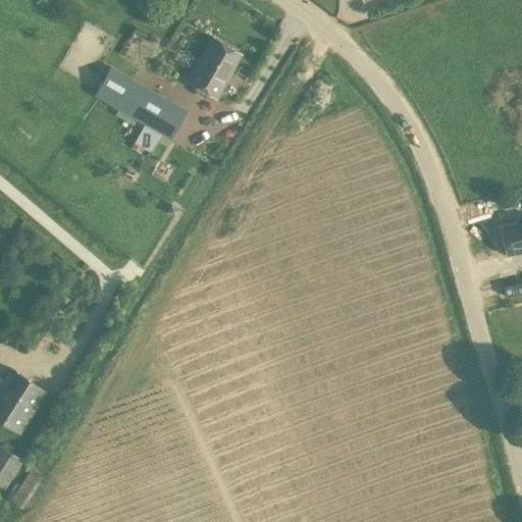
[(216,99),(242,55),(212,38),(187,82),(216,99)]
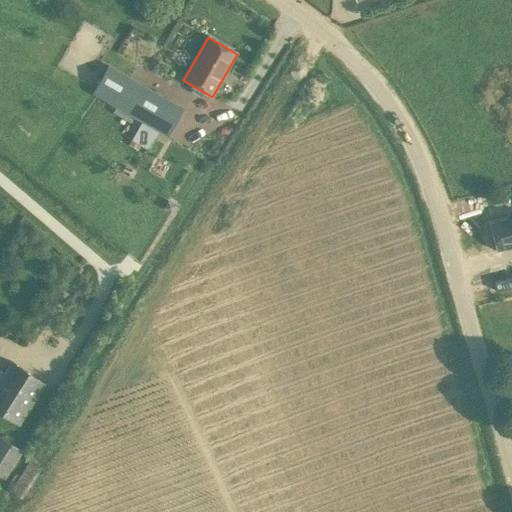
[(92,95),(112,106),(167,136),(184,109),(128,77),(108,67),(92,95)]
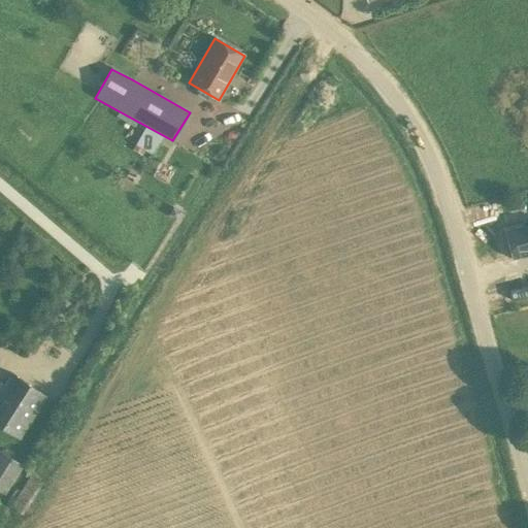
[(527,224),(504,230),(512,259),(527,255),(527,224)]
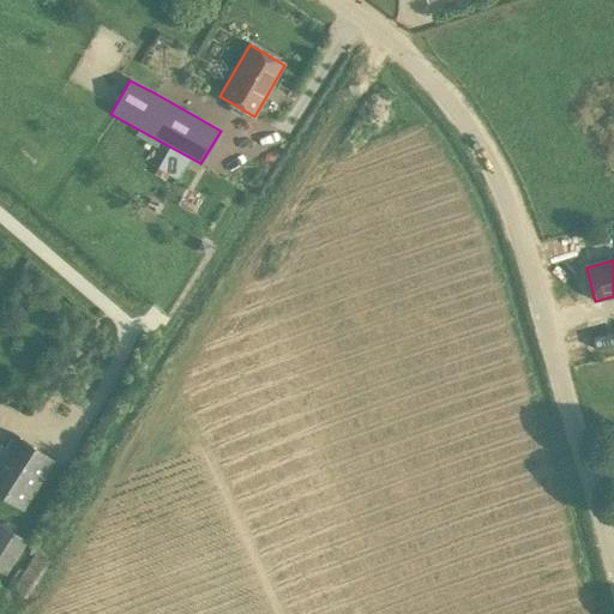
[(55,462),(14,434),(5,447),(0,443),(0,493),(24,510),(55,462)]
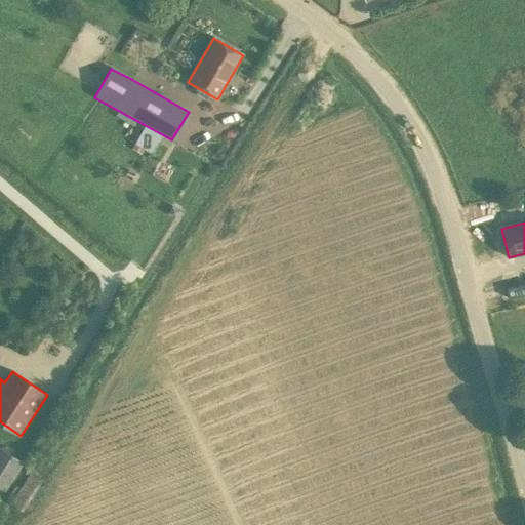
[(23,465),(5,453),(0,460),(0,487),(5,491),(23,465)]
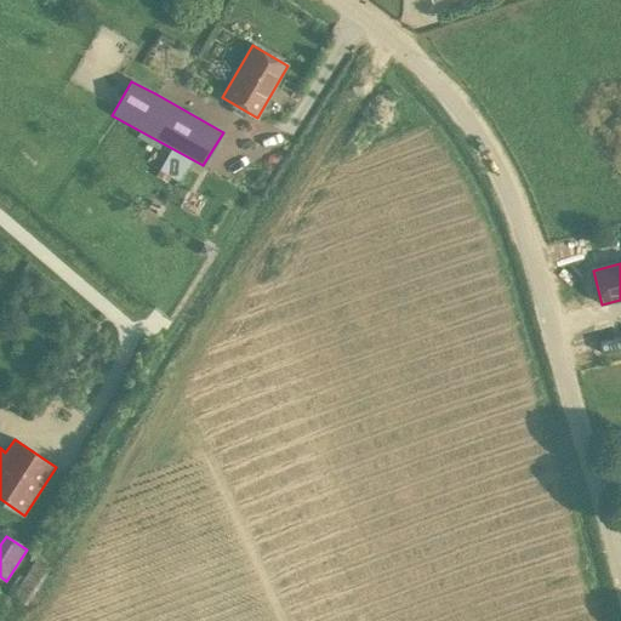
[(27,600),(46,564),(34,557),(13,593),(27,600)]
